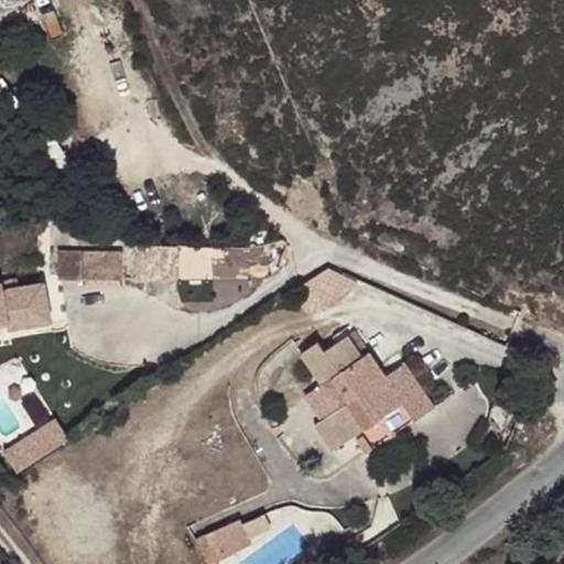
[(122,250),(58,250),(58,280),(123,281),(122,250)]
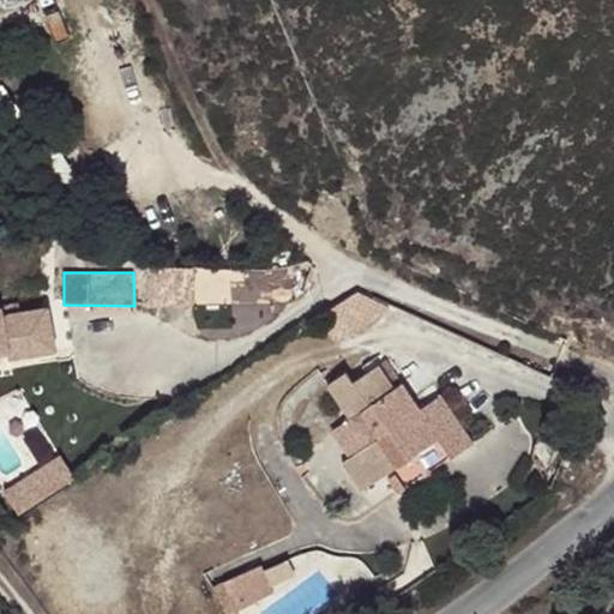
[(0,353),(7,353),(8,359),(54,350),(49,308),(22,313),(19,302),(1,306),(1,308),(0,308),(0,353)]
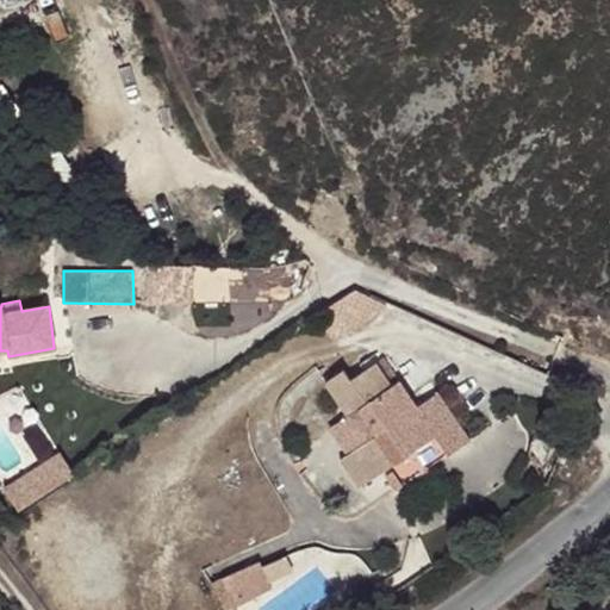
[(329,335),(309,325),(302,331),(313,347),(329,335)]
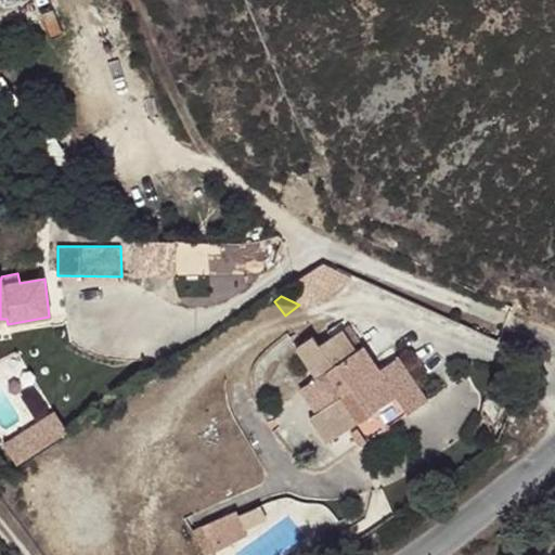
[(350,326),(344,331),(358,351),(365,347),(350,326)]
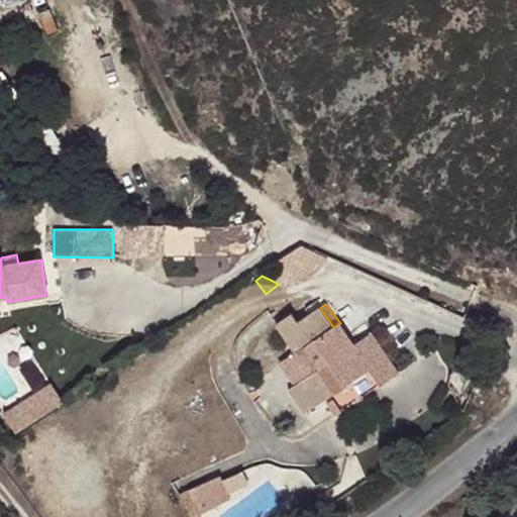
[(292,314),(275,325),(296,354),(307,347),(321,369),(310,376),(288,390),(304,414),(370,370),(381,386),(400,374),(373,333),(355,345),(340,323),(333,327),(320,308),(298,323),(292,314)]
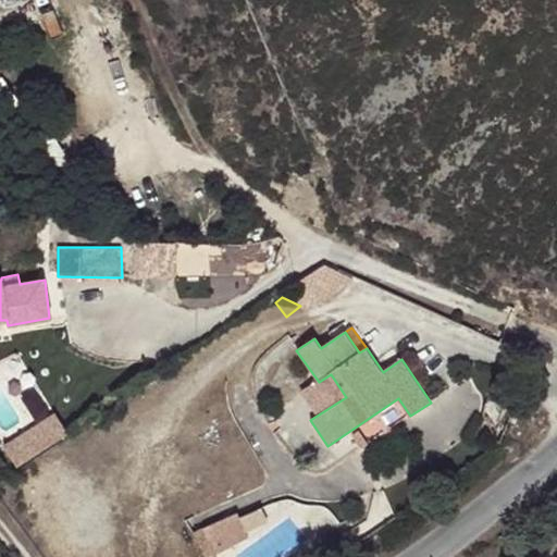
[(331,374),(319,382),(334,405),(346,397),(331,374)]
